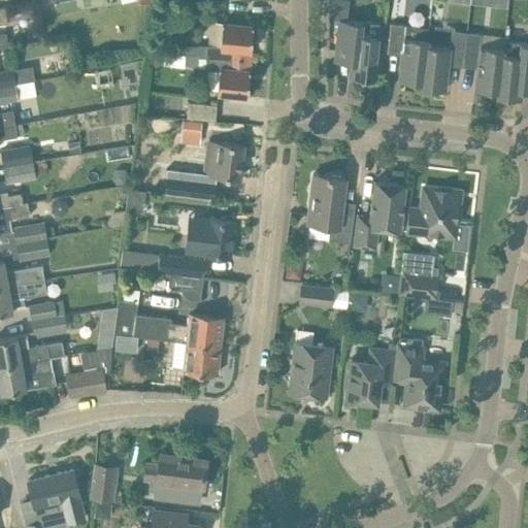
[(4,6),(0,6),(0,23),(6,22),(6,21),(37,15),(35,3),(5,8),(4,6)]
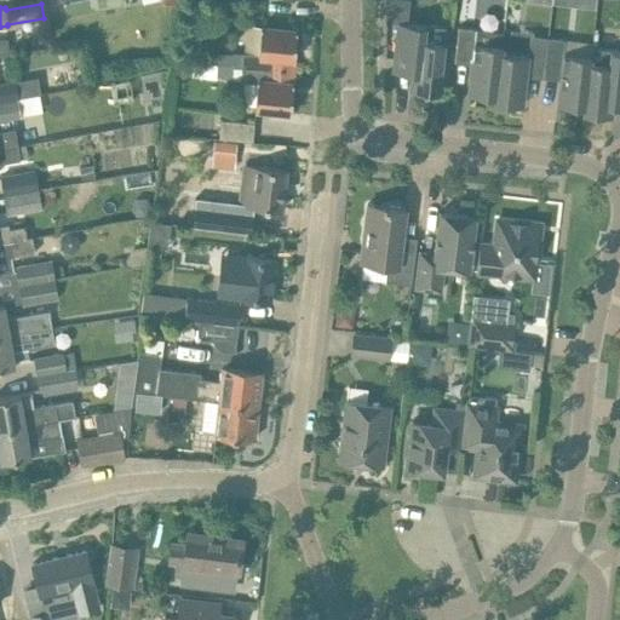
[(446,29),(418,26),(400,23),(396,58),(397,58),(397,52),(413,55),(409,90),(438,92),(446,29)]
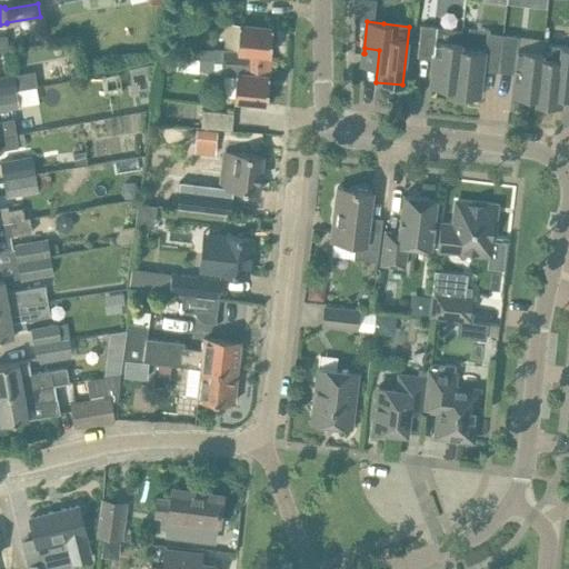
[(420,25),(419,35),(417,57),(418,57),(418,52),(433,53),(429,86),(453,88),(453,93),(455,93),(461,29),(420,25)]
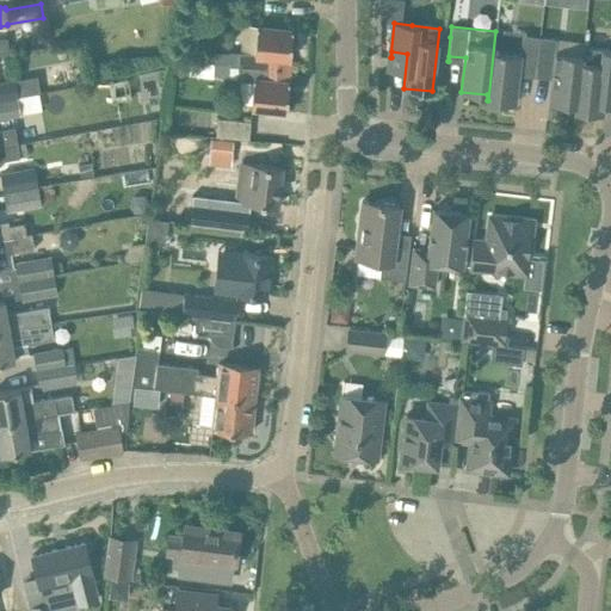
[(214,65),(289,71),(292,30),(257,28),(254,54),(232,51),(232,54),(198,51),(197,62),(214,63),(214,65)]
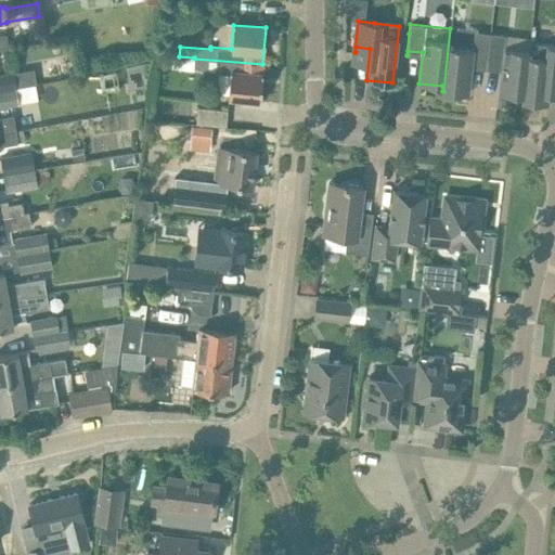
[(449,47),(450,41),(451,29),(450,28),(443,91),(468,94),(472,57),(487,60),(490,34),(475,31),(473,49),(449,47)]
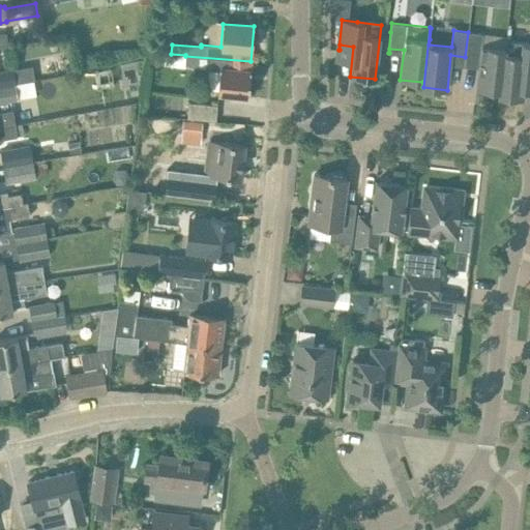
[(167,47),(169,34),(158,32),(156,45),(167,47)]
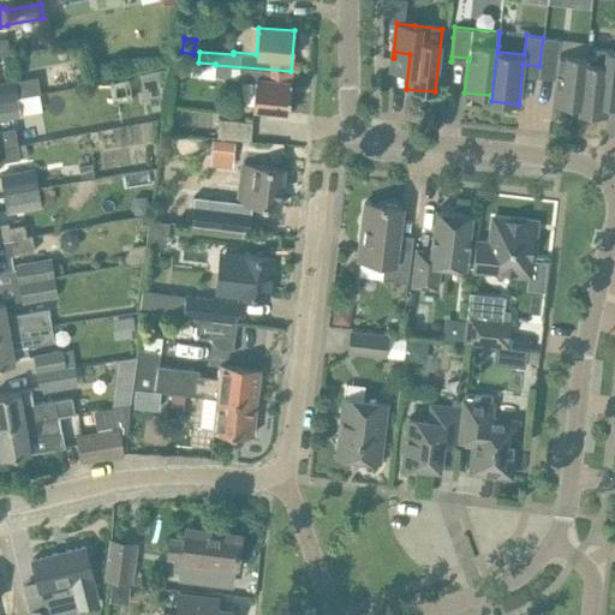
[(543,37),(539,66),(556,69),(553,103),(579,106),(578,112),(579,112),(585,55),(559,53),(560,39),(543,37)]
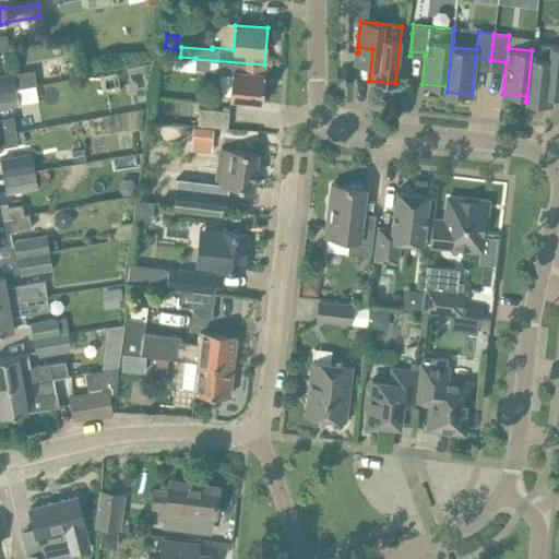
[(558,46),(534,44),(533,51),(532,50),(526,102),(551,105),(555,73),(558,73),(558,46)]
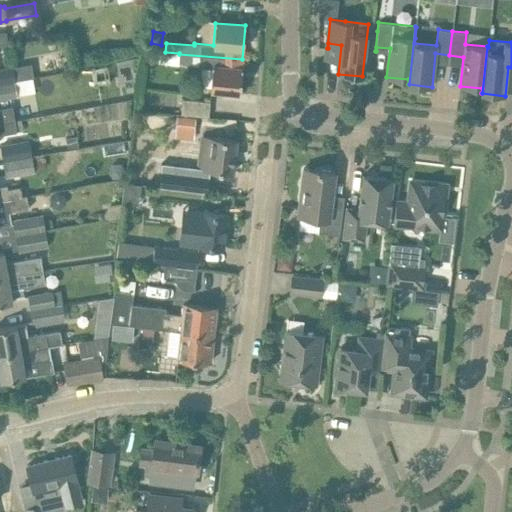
[(158,52),(145,50),(143,64),(151,65),(157,60),(158,52)]
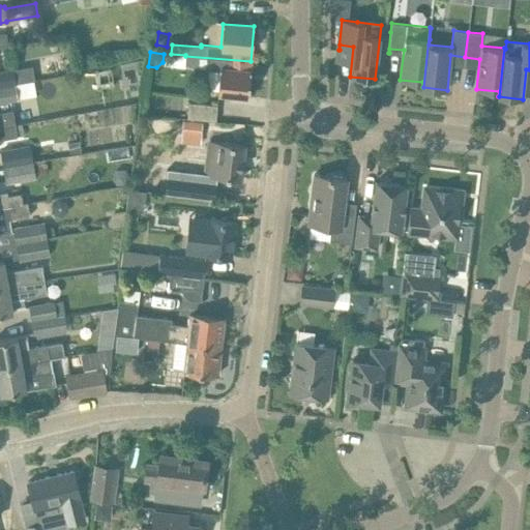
[(217,94),(228,95),(248,96),(251,61),(185,56),(184,65),(198,66),(198,68),(207,69),(206,89),(217,89),(217,94)]
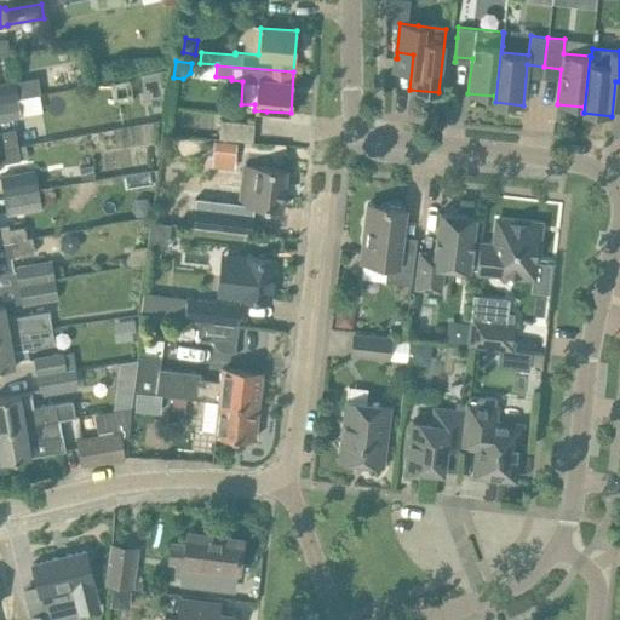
[(0,81),(0,101),(18,98),(19,98),(16,79),(0,81)]
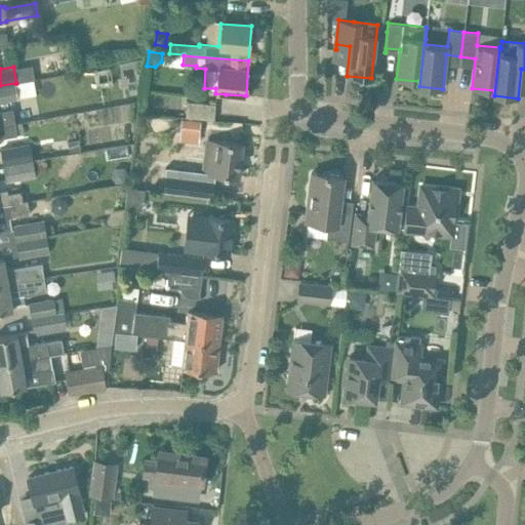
[(0,101),(17,97),(15,83),(0,85),(0,101)]
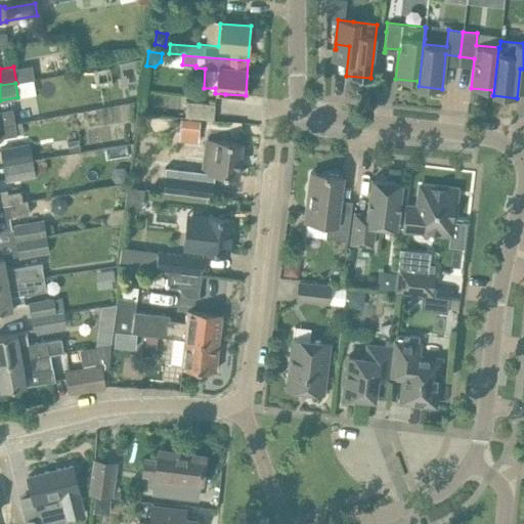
[(186,102),(184,117),(214,120),(215,104),(186,102)]
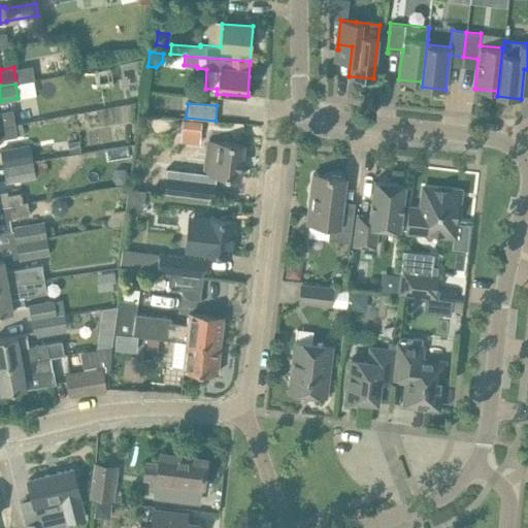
[(0,125),(13,122),(12,113),(0,116),(0,125)]
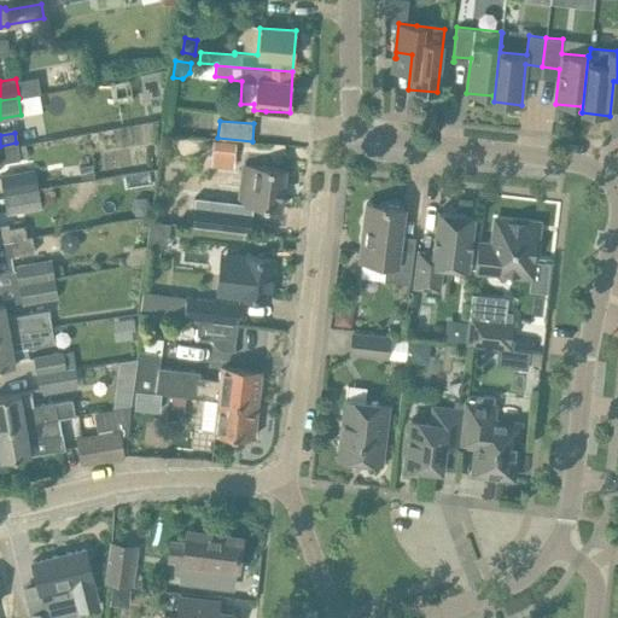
[(213,141),(211,156),(234,158),(235,143),(213,141)]
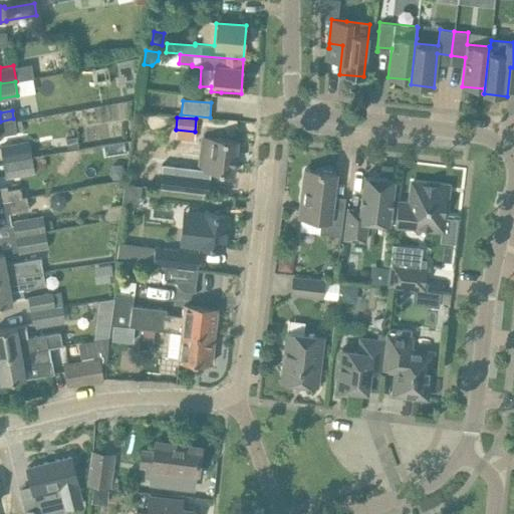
[(0,134),(22,131),(20,119),(13,120),(13,118),(0,121),(0,134)]
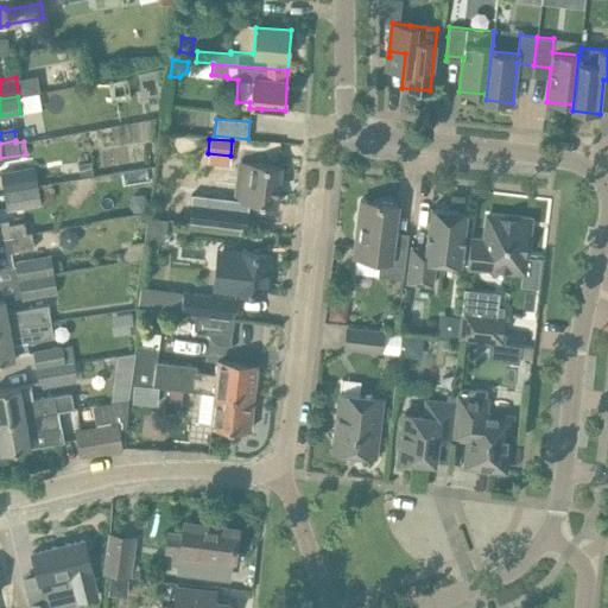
[(234,198),(234,201),(248,202),(276,206),(280,166),(239,160),(234,198)]
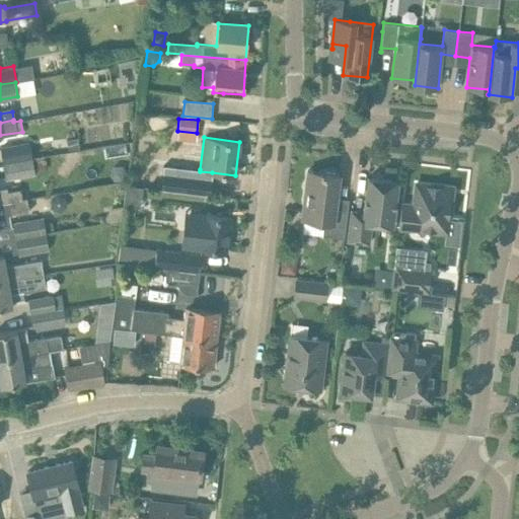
[(79,149),(77,138),(66,140),(68,152),(79,149)]
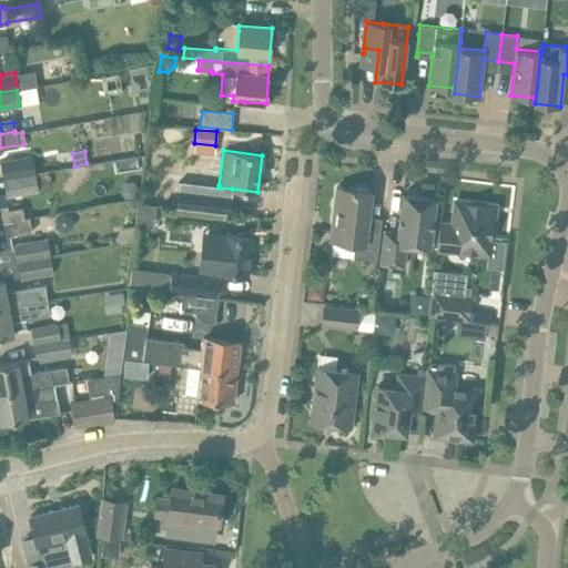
[(1,161),(3,178),(34,172),(32,156),(1,161)]
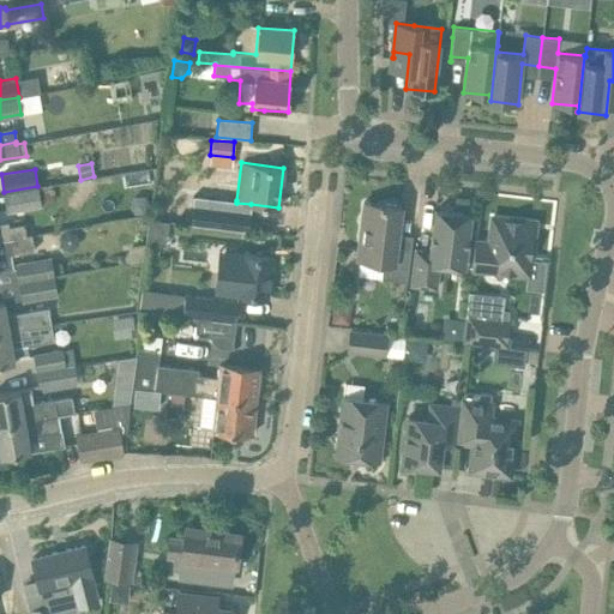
[(4,192),(7,212),(42,206),(37,186),(4,192)]
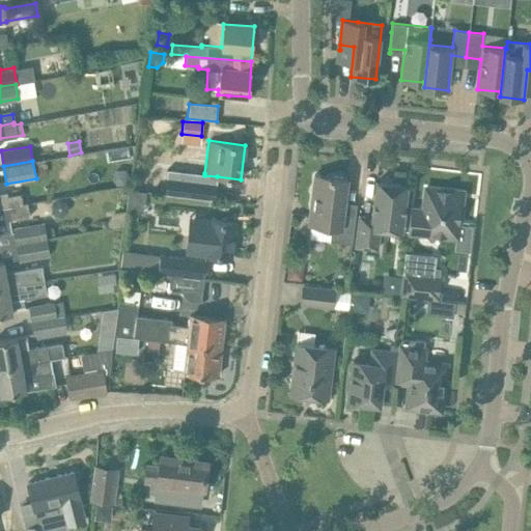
[(68,186),(76,179),(74,171),(65,167),(58,173),(59,183),(68,186)]
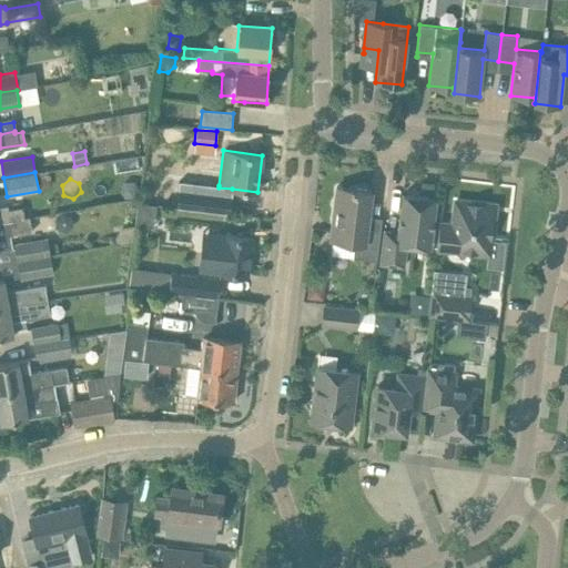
[(232,189),(219,188),(219,185),(178,181),(174,205),(230,212),(232,189)]
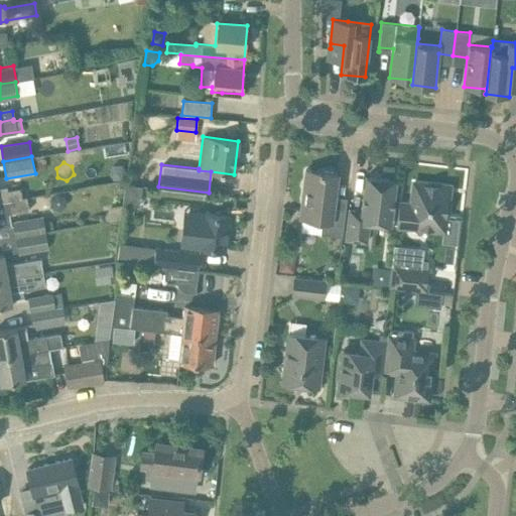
[(334,207),(338,173),(305,169),(299,218),(323,220),(320,234),(342,237),(346,209),(334,207)]
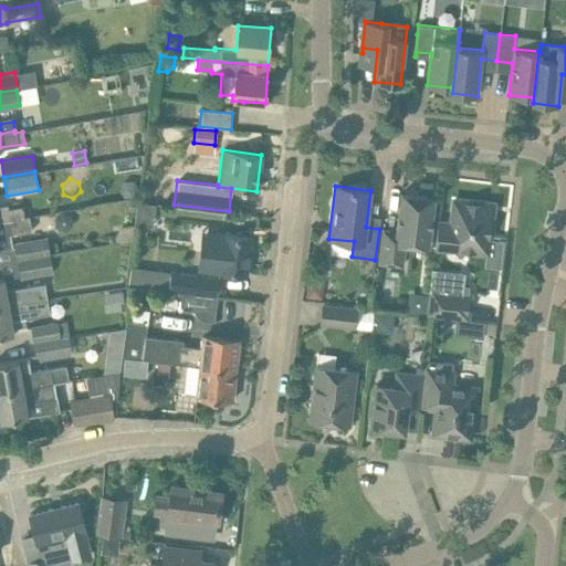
[(428,245),(431,220),(433,198),(401,194),(397,231),(383,229),(380,251),(379,262),(402,265),(405,243),(428,245)]
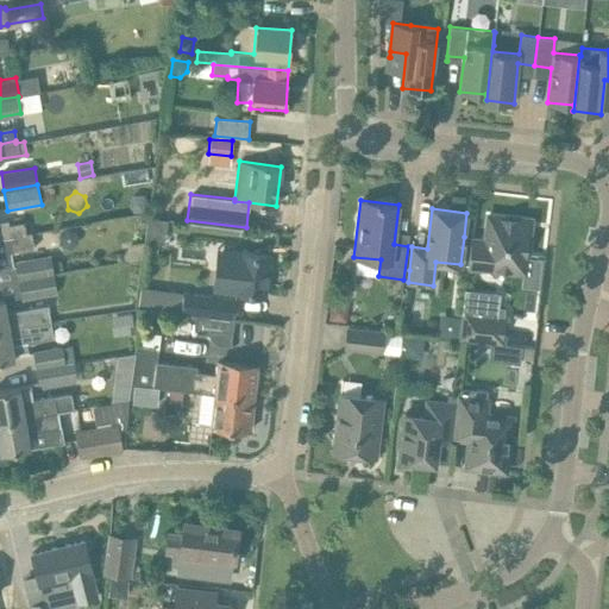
[(468,265),(501,270),(525,272),(531,220),(488,215),(485,236),(483,238),(482,240),(471,239),(468,265)]
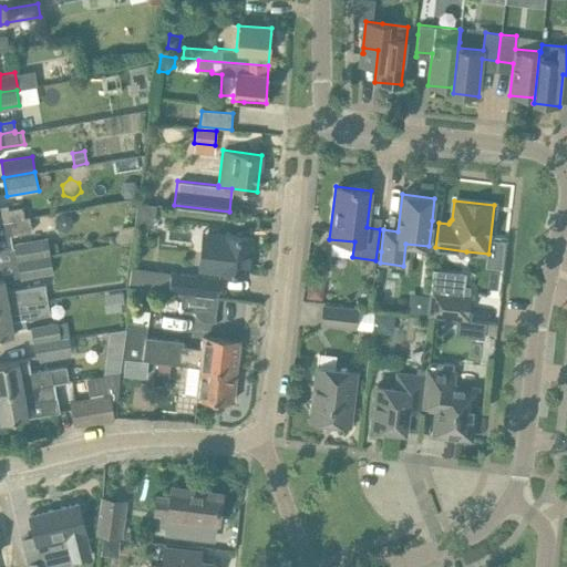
[(0,220),(24,217),(22,206),(8,209),(7,204),(0,205),(0,220)]
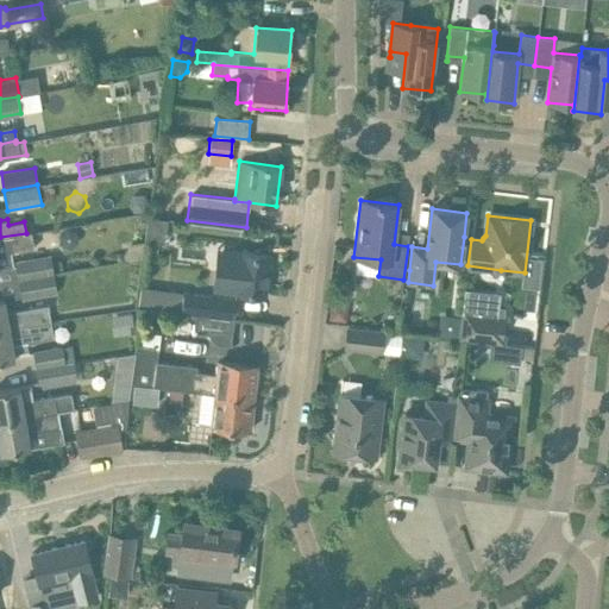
[(0,268),(12,267),(10,252),(33,248),(30,232),(26,233),(0,237),(0,268)]
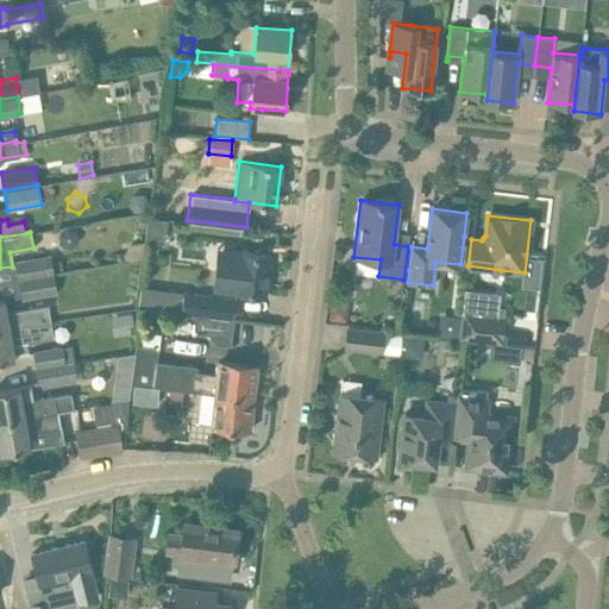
[(270,255),(246,252),(217,249),(212,288),(265,295),(270,255)]
